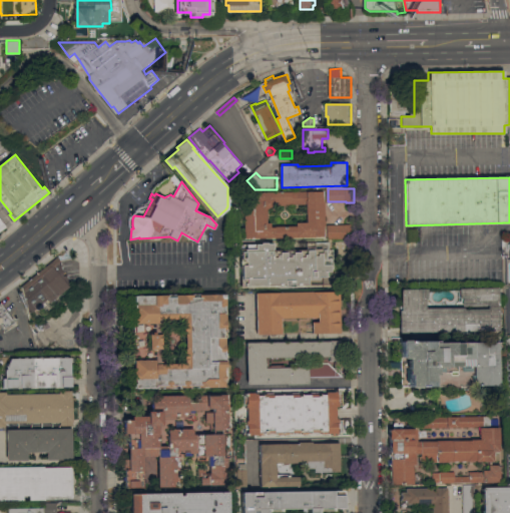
[(257,237),(246,237),(246,231),(245,231),(245,191),(325,191),(325,201),(326,201),(327,225),(325,225),(326,236),(318,236),(318,237),(257,238),(257,237)]
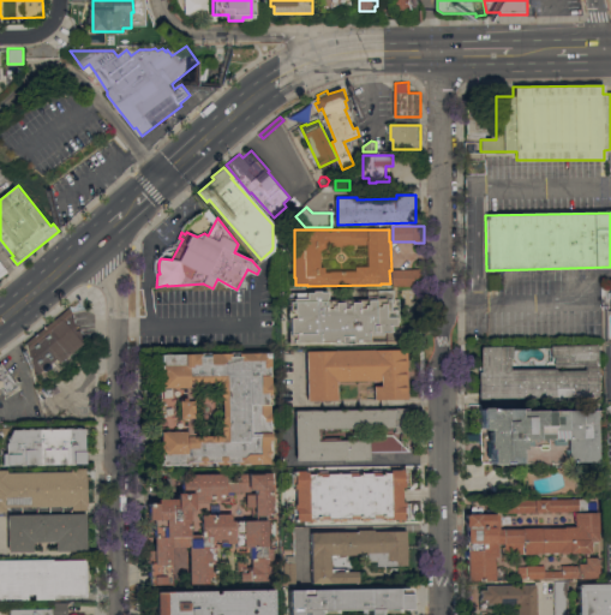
[(393,269),(424,269),(424,286),(393,286),(393,269)]
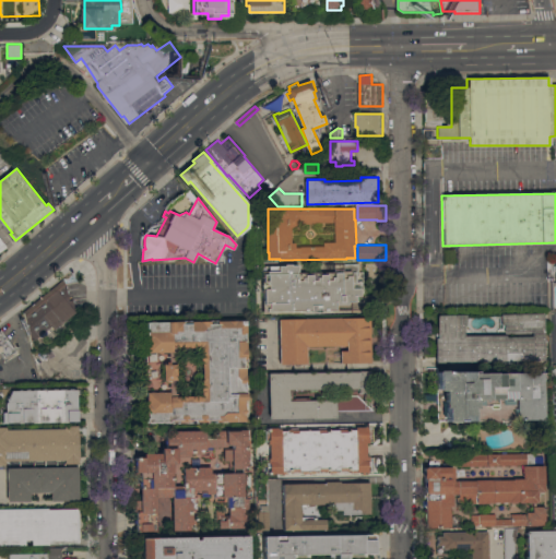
[(335,264),(359,264),(359,272),(365,272),(365,293),(362,293),(362,296),(357,296),(357,301),(349,302),(349,305),(336,305),(336,311),(286,312),(286,311),(264,311),(264,300),(265,300),(265,292),(263,292),(263,282),(264,282),(264,277),(263,277),(263,266),(286,266),(286,264),(293,264),(293,265),(299,265),(299,272),(298,272),(298,273),(306,273),(306,275),(312,275),(312,273),(321,273),(321,275),(326,275),(326,273),(335,273),(335,264)]
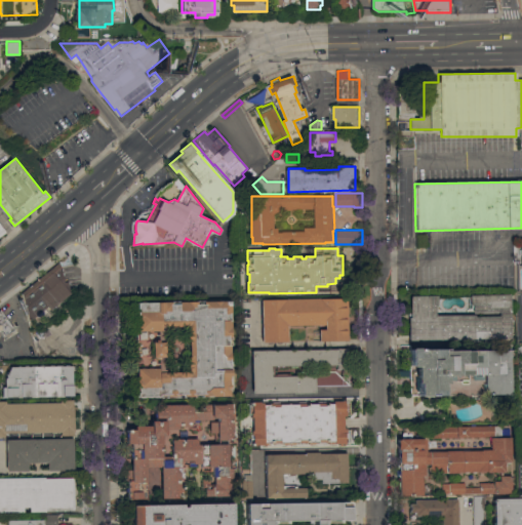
[(61,261),(67,282),(70,281),(71,285),(75,290),(51,310),(49,307),(46,309),(48,312),(40,318),(38,315),(30,321),(23,292),(61,261)]
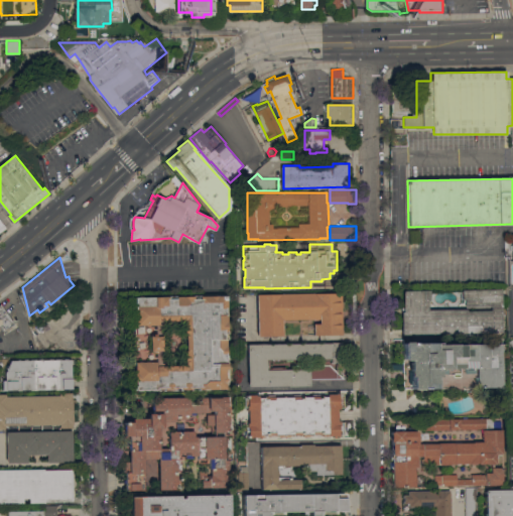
[(402,335),(402,312),(404,312),(404,291),(430,290),(429,299),(428,299),(428,310),(468,309),(468,311),(492,311),(492,307),(466,307),(466,300),(464,300),(463,290),(502,289),(503,333),(402,335)]
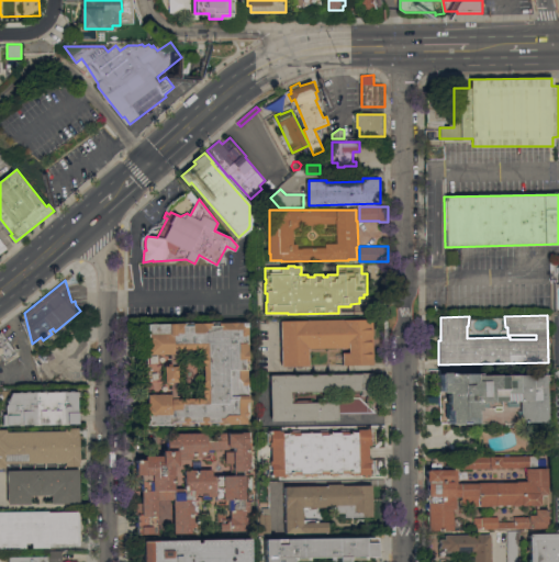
[(373,319),(375,364),(344,366),(343,352),(350,352),(349,348),(310,349),(310,366),(282,366),(282,322),(373,319)]
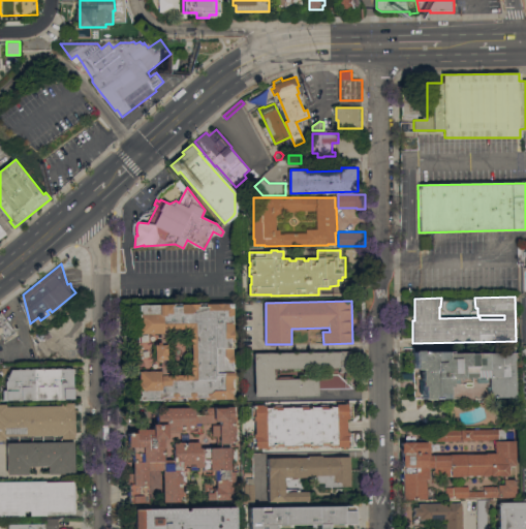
[(174,304),(174,307),(182,307),(182,305),(199,304),(199,307),(207,307),(207,305),(234,304),(235,348),(233,348),(234,378),(233,378),(233,399),(141,400),(140,372),(161,371),(161,360),(155,361),(155,345),(160,345),(160,334),(141,334),(140,305),(174,304)]
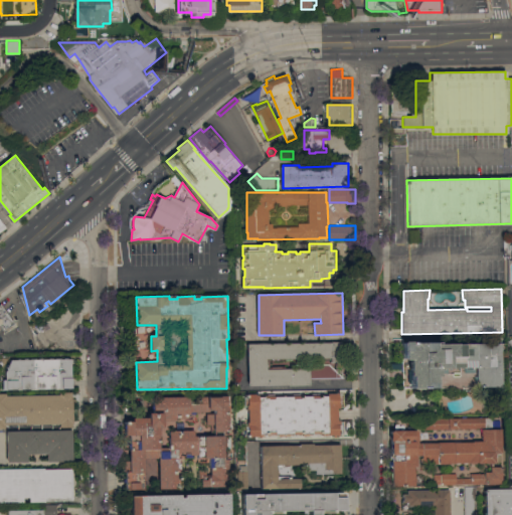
[(14,323),(7,329),(3,323),(0,324),(0,304),(1,304),(14,323)]
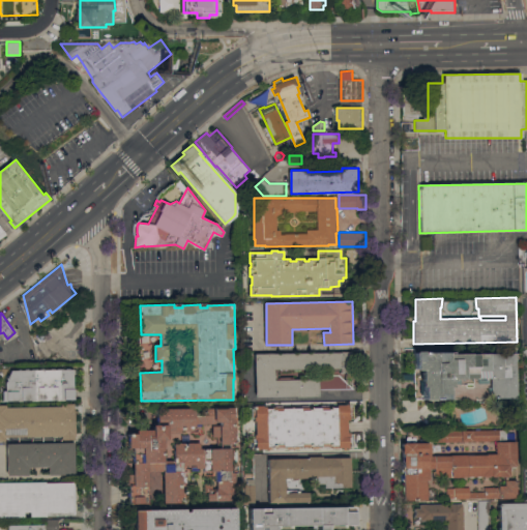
[(414,351),(455,350),(455,353),(517,352),(517,396),(491,398),(491,383),(450,384),(450,387),(448,387),(448,401),(421,401),(421,386),(418,386),(418,371),(415,371),(414,351)]
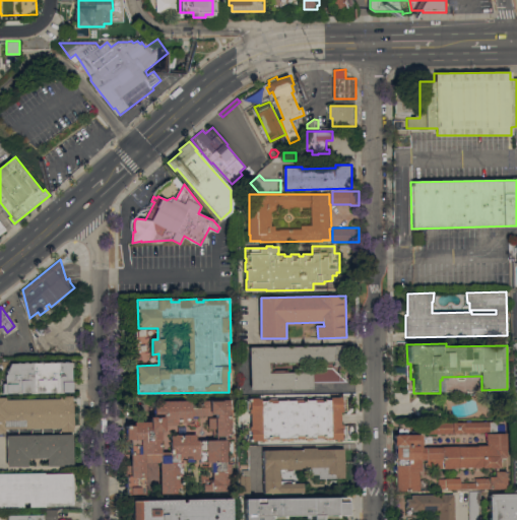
[(345,345),(345,366),(347,366),(348,382),(314,383),(314,389),(293,390),(293,389),(252,390),(251,347),(345,345)]
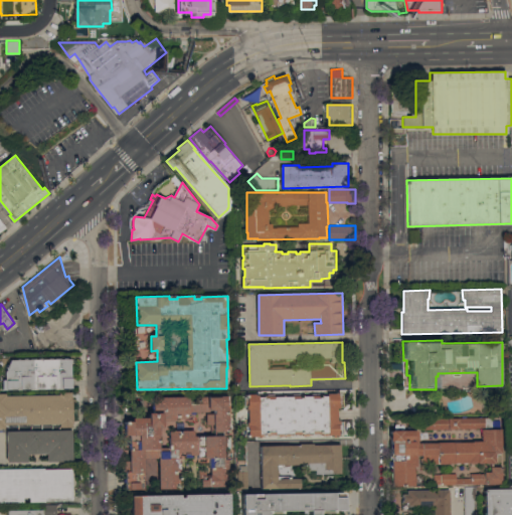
[(72,359),(72,389),(3,390),(3,379),(6,379),(6,372),(11,360),(72,359)]
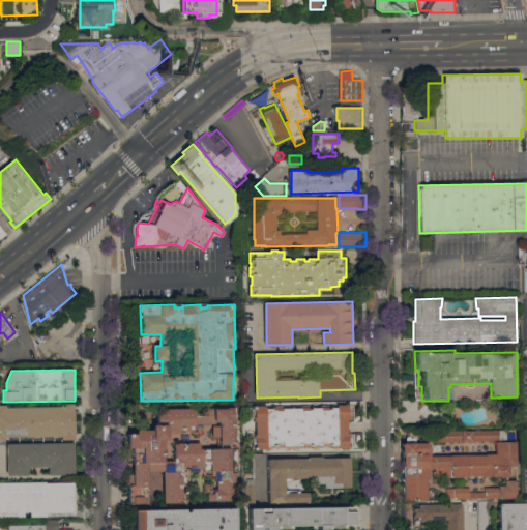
[(61,406),(61,404),(75,404),(76,439),(58,440),(58,438),(52,438),(52,436),(42,436),(42,438),(25,439),(25,436),(16,436),(16,438),(9,439),(9,440),(0,440),(0,405),(7,405),(7,407),(61,406)]
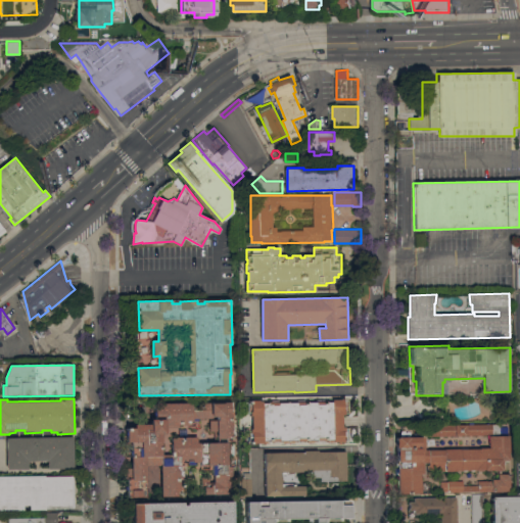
[(344,427),(346,427),(346,431),(348,431),(348,442),(328,442),(328,440),(326,440),(326,442),(299,442),(299,441),(281,441),(281,443),(250,443),(250,433),(254,433),(254,417),(252,417),(252,412),(250,412),(250,400),(345,399),(346,415),(344,415),(344,427)]
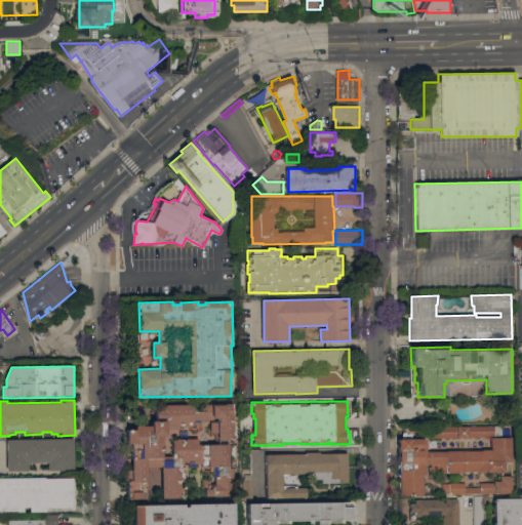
[(187,498),(164,499),(163,468),(148,468),(147,500),(129,499),(130,481),(128,481),(128,470),(132,470),(133,444),(127,444),(127,430),(135,430),(135,427),(152,427),(152,420),(157,420),(157,405),(234,404),(234,440),(230,440),(230,468),(235,468),(235,497),(207,496),(207,490),(209,490),(209,488),(205,488),(205,479),(212,480),(212,485),(217,485),(217,477),(215,477),(215,467),(203,467),(203,465),(196,465),(196,462),(191,462),(191,465),(187,465),(187,480),(183,480),(183,486),(187,486),(187,498)]
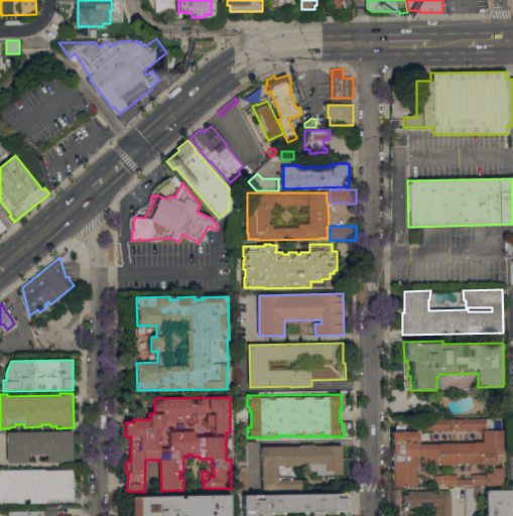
[(392,432),(397,432),(397,421),(494,418),(494,421),(502,421),(502,430),(503,430),(504,465),(424,467),(424,457),(419,457),(419,468),(416,468),(417,487),(393,488),(392,432)]
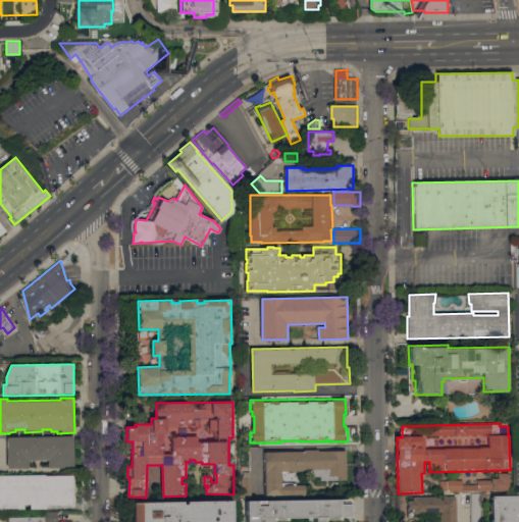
[(74,436),(74,468),(49,468),(49,460),(30,460),(30,469),(8,469),(7,437),(74,436)]
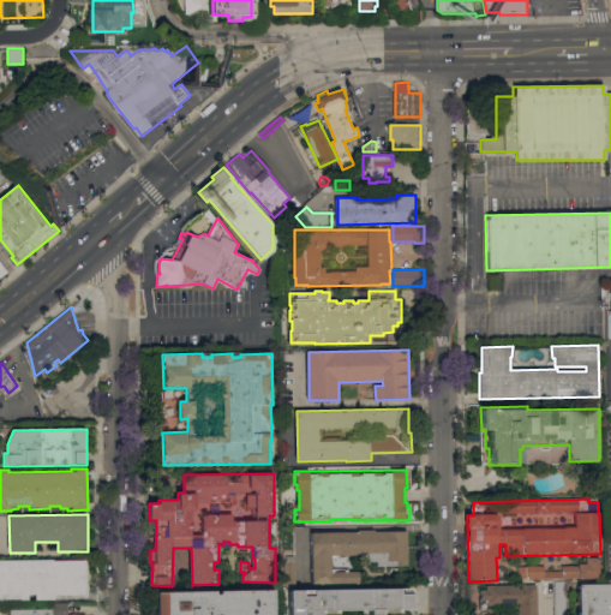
[(297,585),(283,585),(282,527),(295,527),(297,585)]
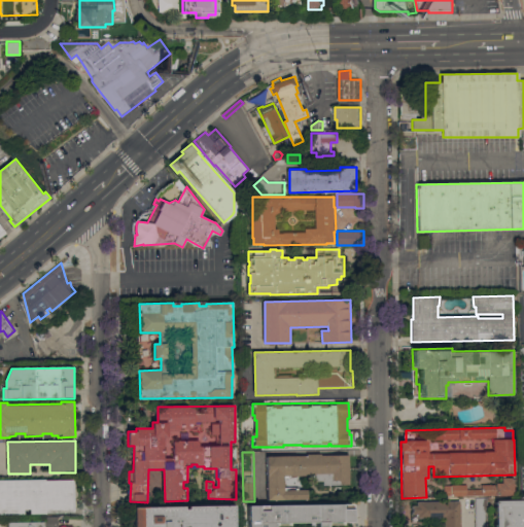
[(269,500),(268,457),(308,456),(308,455),(321,454),(321,455),(349,455),(350,484),(323,485),(323,481),(316,481),(316,476),(284,477),(285,490),(307,490),(308,499),(269,500)]
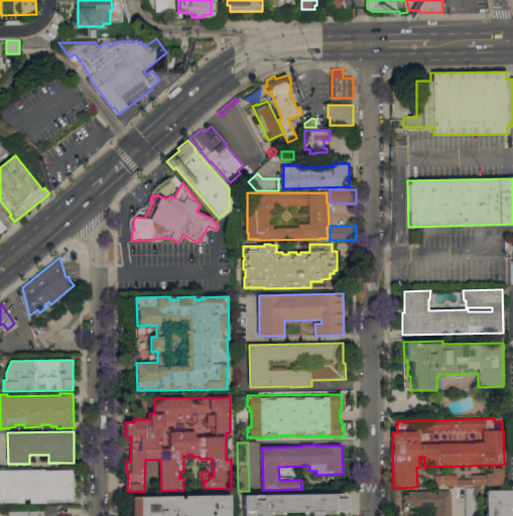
[(0,469),(44,469),(44,470),(73,470),(74,500),(46,501),(46,502),(30,503),(30,498),(25,498),(25,503),(0,503),(0,469)]
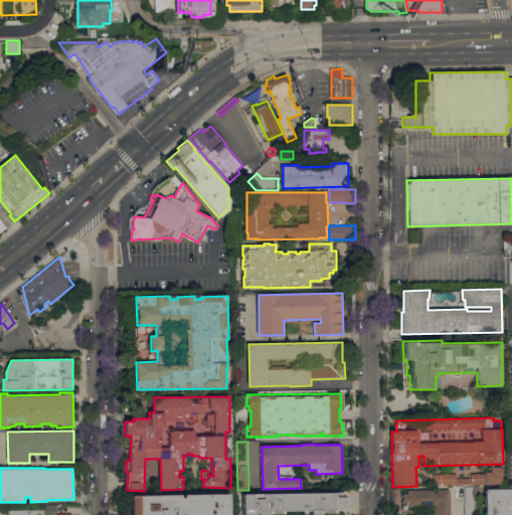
[(458,474),(458,478),(472,478),(472,474),(487,474),(486,473),(502,472),(502,485),(486,485),(486,484),(435,485),(435,475),(458,474)]
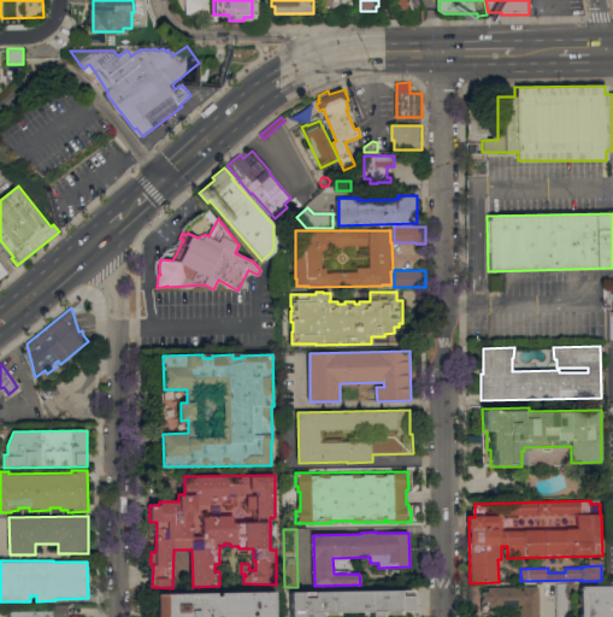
[(558,616),(558,583),(571,583),(571,616),(558,616)]
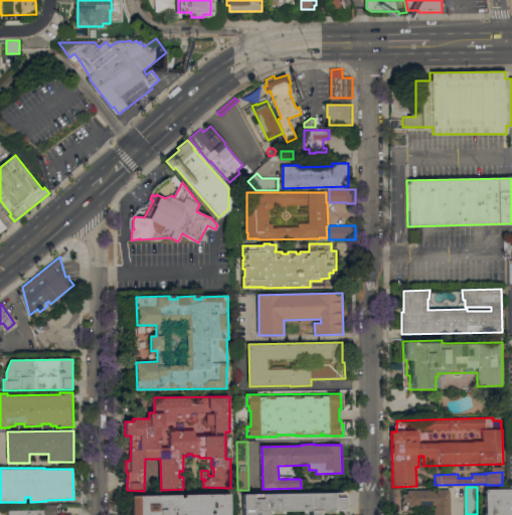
[(511,514),(485,514),(485,489),(511,488),(511,514)]
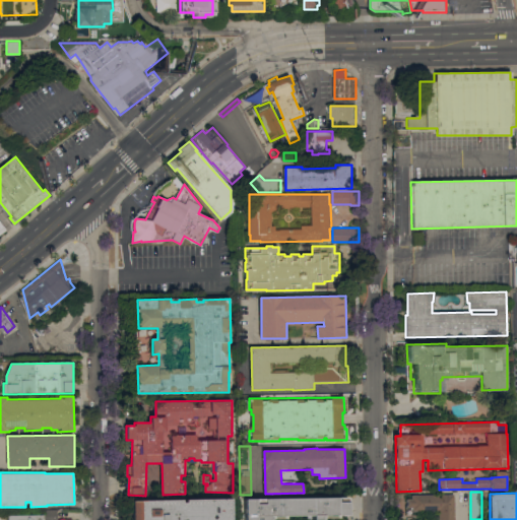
[(244,519),(244,498),(350,495),(350,516),(325,517),(325,519),(312,519),(312,516),(273,517),(273,519),(244,519)]
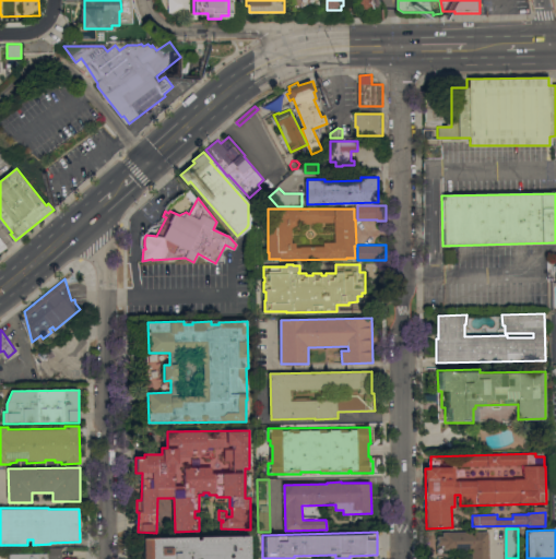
[(489,532),(489,558),(472,558),(472,549),(444,549),(444,546),(438,546),(438,536),(444,536),(444,532),(489,532)]
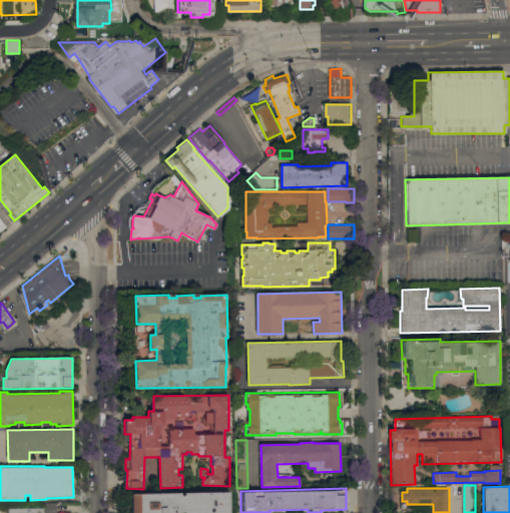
[(180,494),(180,496),(183,496),(183,493),(228,492),(228,512),(131,512),(131,494),(180,494)]
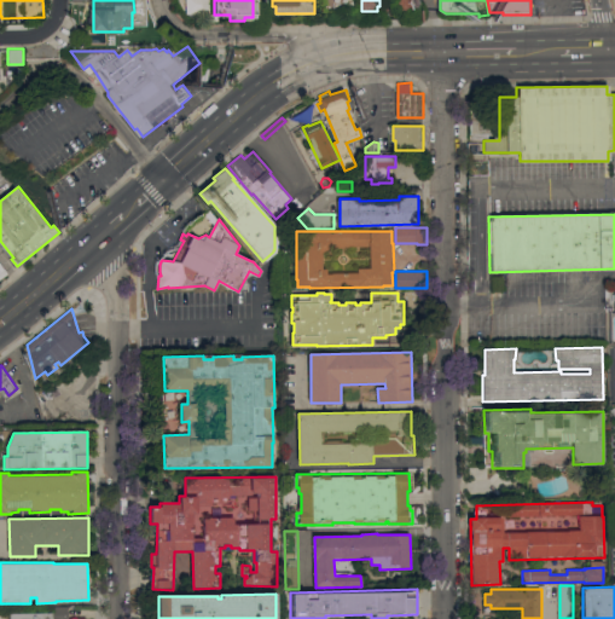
[(70,606),(70,618),(56,618),(56,606),(70,606)]
